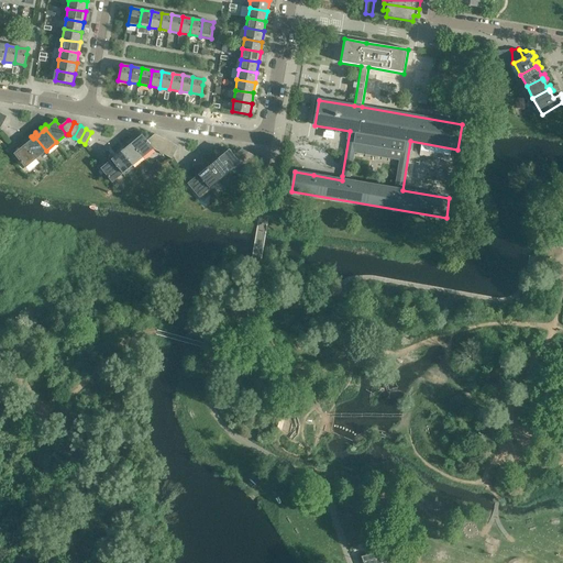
[(154,150),(161,138),(155,134),(146,141),(153,148),(154,150)]
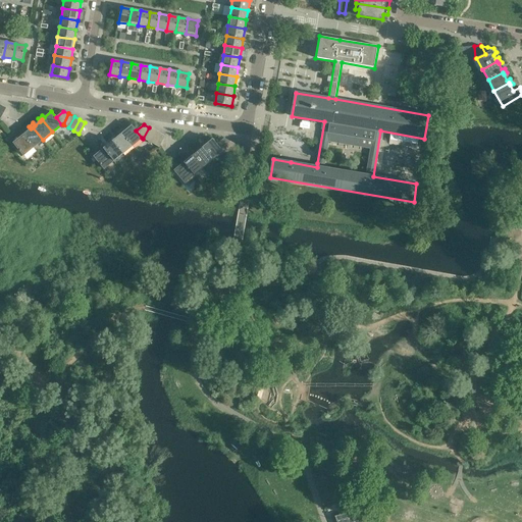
[(142,138),(136,131),(132,125),(124,132),(122,128),(118,133),(120,135),(122,133),(133,146),(142,138)]
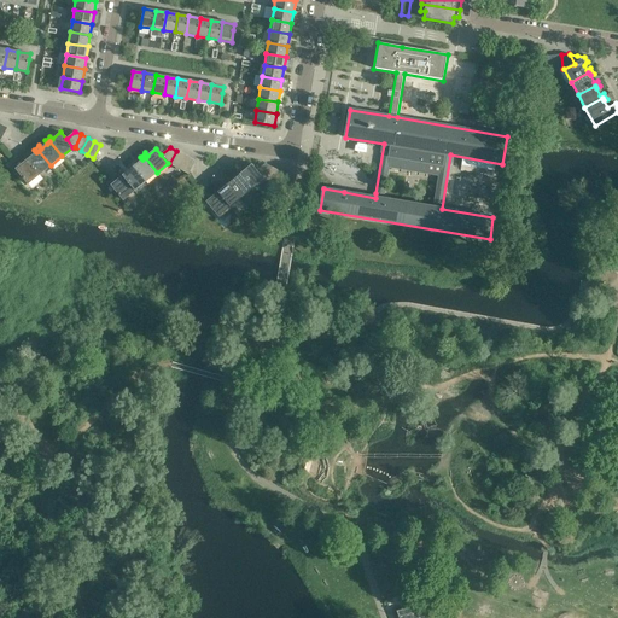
[(51,165),(39,151),(36,152),(30,157),(28,155),(23,158),(25,162),(28,159),(40,174),(51,165)]
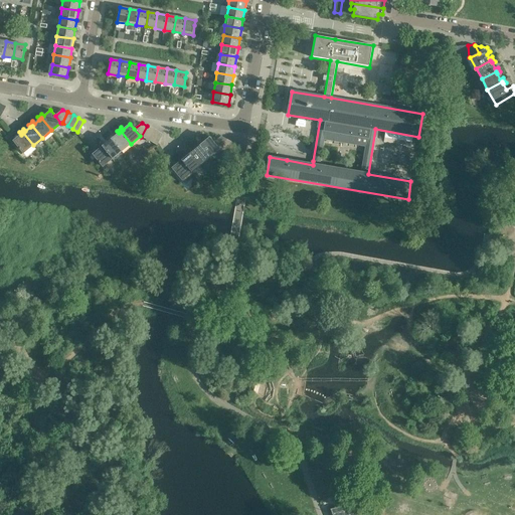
[(147,140),(152,129),(147,126),(141,137),(147,140)]
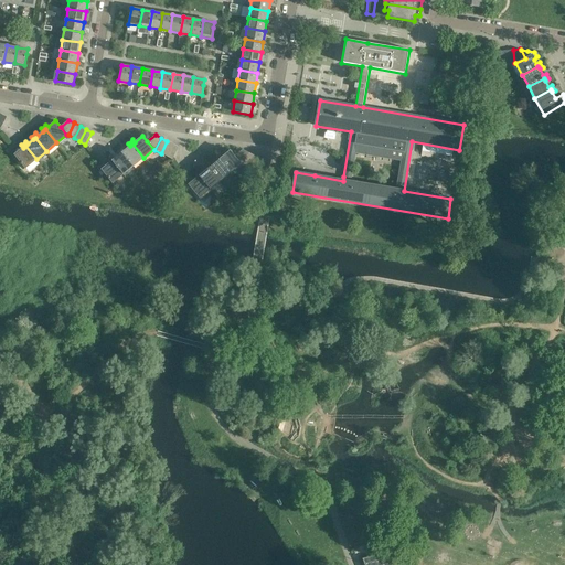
[(167,156),(173,144),(167,141),(161,153),(167,156)]
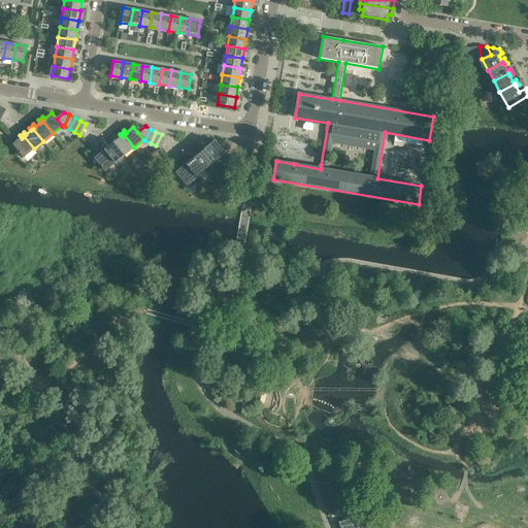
[(124,134),(122,136),(117,140),(114,138),(110,141),(112,144),(114,142),(125,155),(134,147),(124,134)]
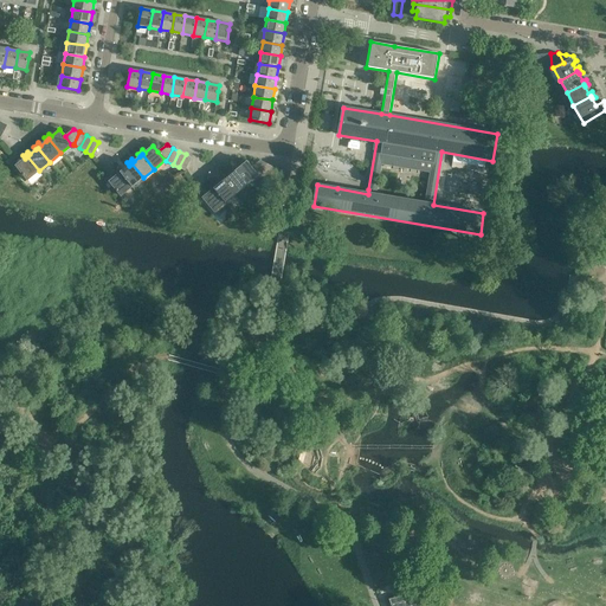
[(185,171),(192,158),(186,154),(179,167),(185,171)]
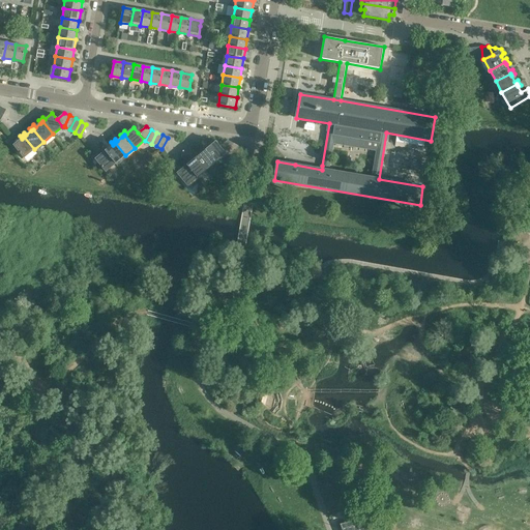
[(24,137),(22,139),(17,143),(13,140),(9,144),(12,147),(15,145),(24,157),(34,149),(24,137)]
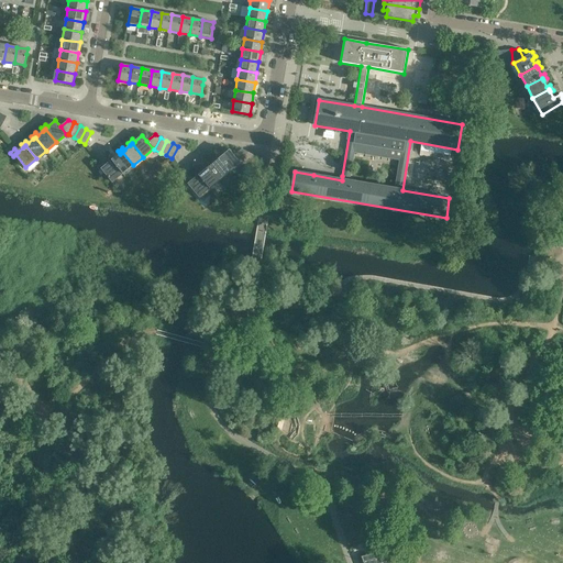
[(241,164),(247,152),(242,148),(233,156),(240,164),(241,164)]
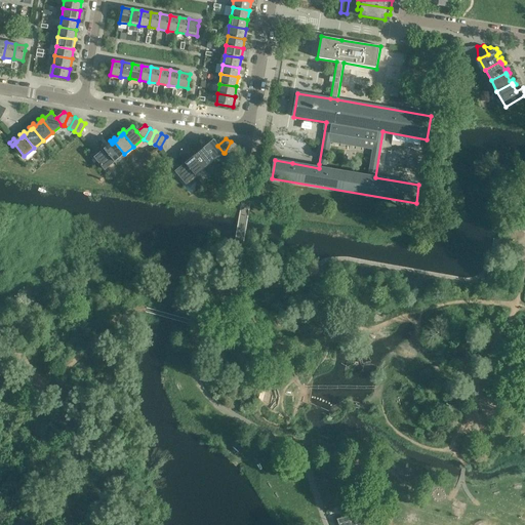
[(224,153),(217,146),(213,139),(206,146),(204,144),(200,147),(202,149),(204,148),(214,160),(224,153)]
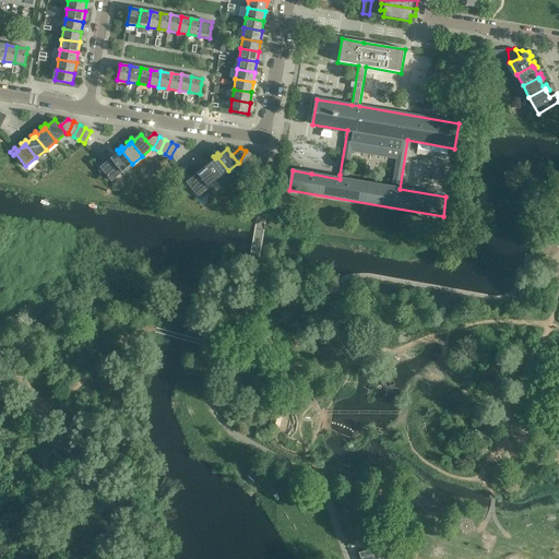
[(121,151),(119,153),(114,157),(110,154),(106,157),(109,161),(111,158),(121,173),(132,164),(121,151)]
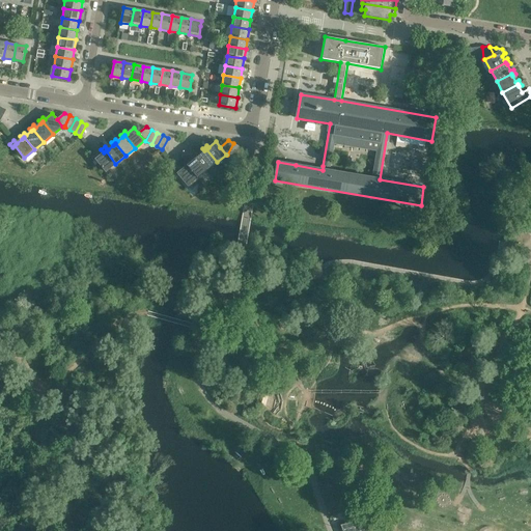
[(232,158),(239,146),(233,143),(227,155),(232,158)]
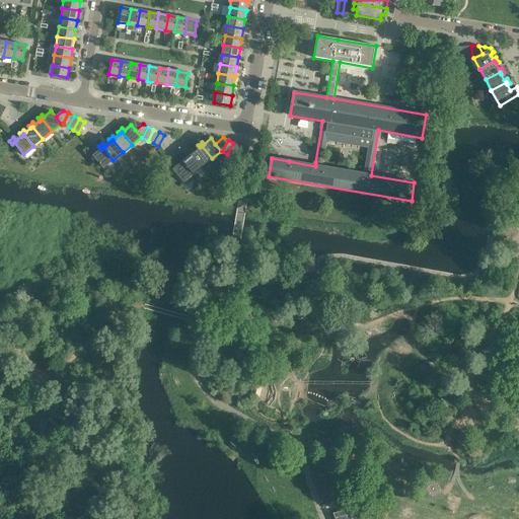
[(233,157),(239,146),(233,143),(227,154),(233,157)]
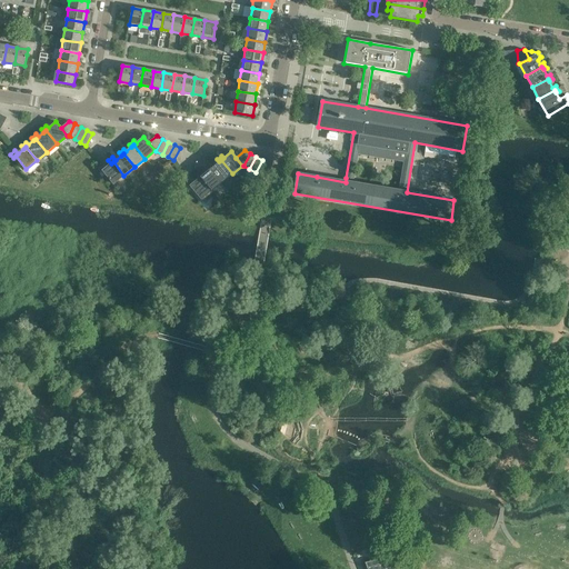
[(221,160),(219,161),(213,167),(211,163),(207,167),(209,170),(211,168),(222,182),(232,173),(221,160)]
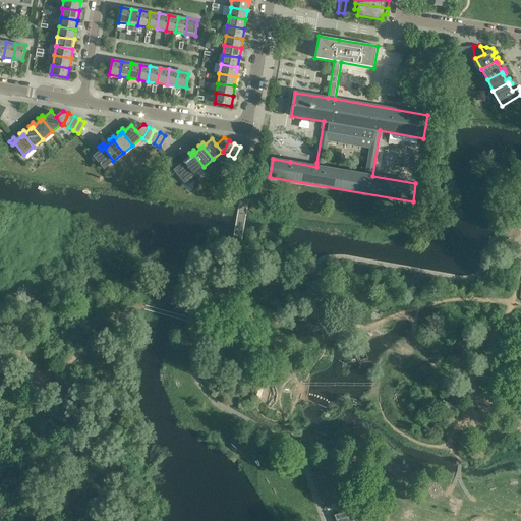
[(239,161),(245,150),(240,147),(234,158),(239,161)]
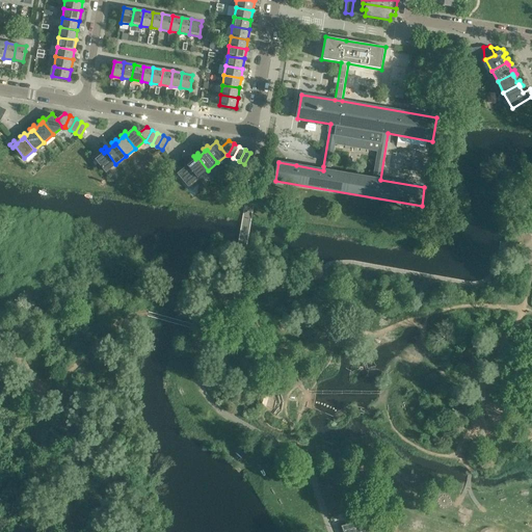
[(115,164),(106,151),(104,153),(98,157),(96,155),(91,158),(95,161),(96,160),(106,171),(115,164)]
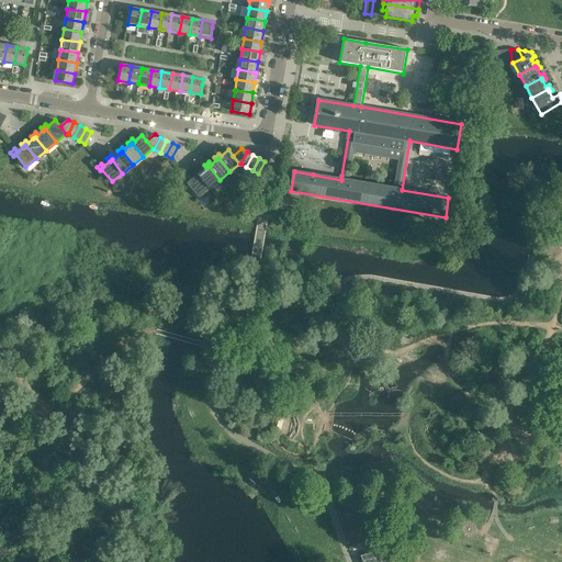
[(209,166),(206,168),(201,172),(198,169),(193,173),(195,176),(199,175),(210,188),(220,180),(209,166)]
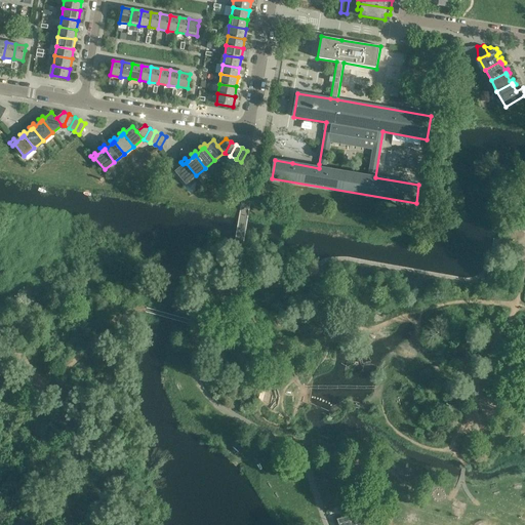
[(196,175),(186,163),(183,164),(177,168),(175,166),(171,169),(174,173),(175,171),(186,184),(196,175)]
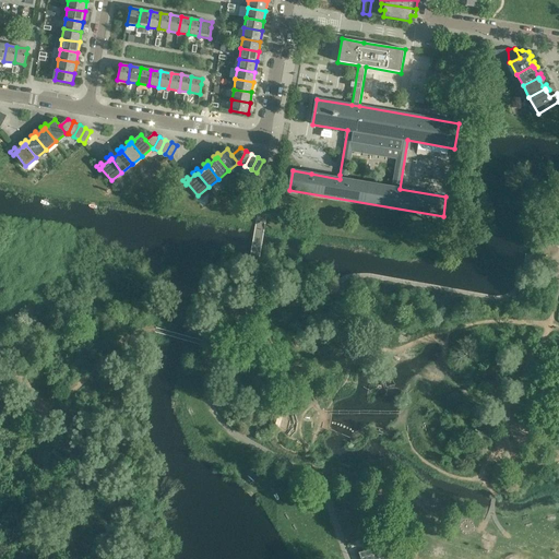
[(385,558),(384,547),(360,552),(361,558),(385,558)]
